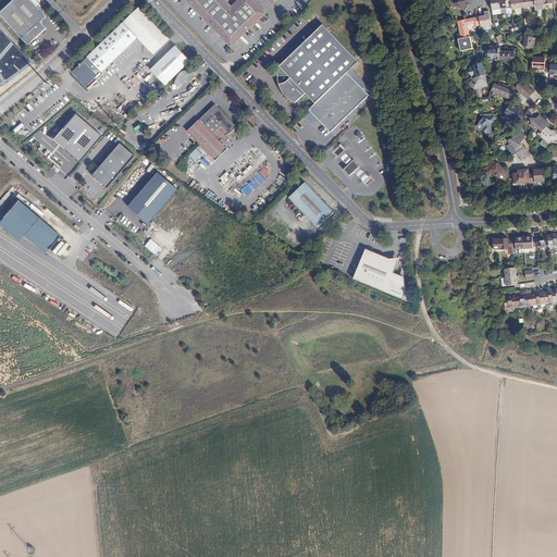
[(31,0),(13,0),(0,12),(0,14),(28,46),(44,32),(44,25),(41,22),(47,16),(31,0)]
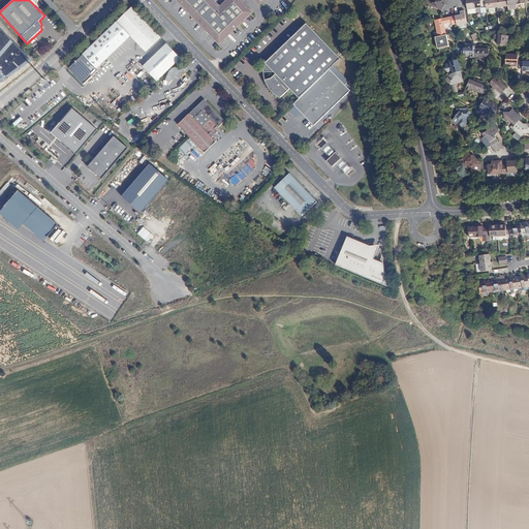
[(176,0),(218,43),(251,12),(239,0),(226,0),(219,7),(212,0),(176,0)]
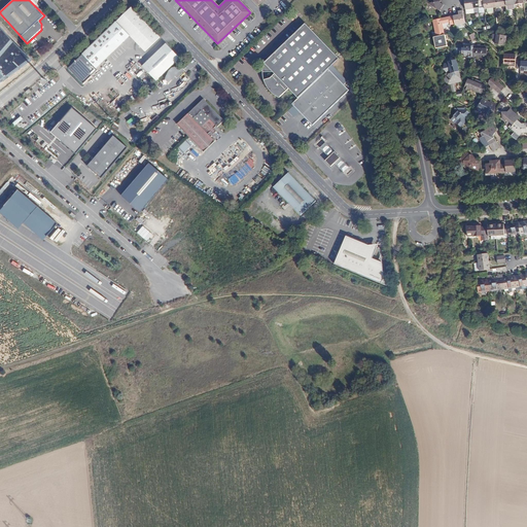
[(430,0),(428,3),(440,10),(444,4),(442,3),(440,2),(438,1),(438,0),(430,0)]
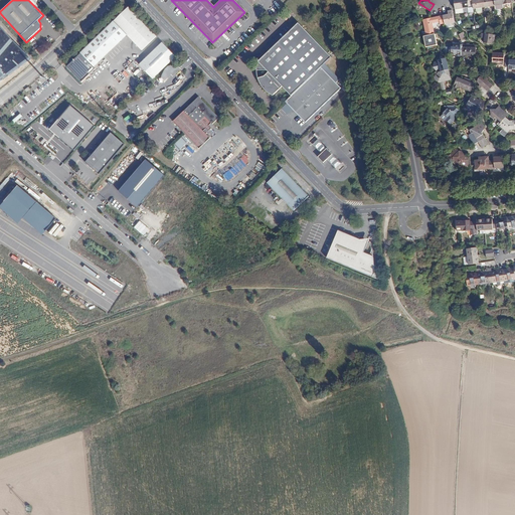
[(463,8),(462,0),(454,0),(456,10),(460,10),(460,8),(463,8)]
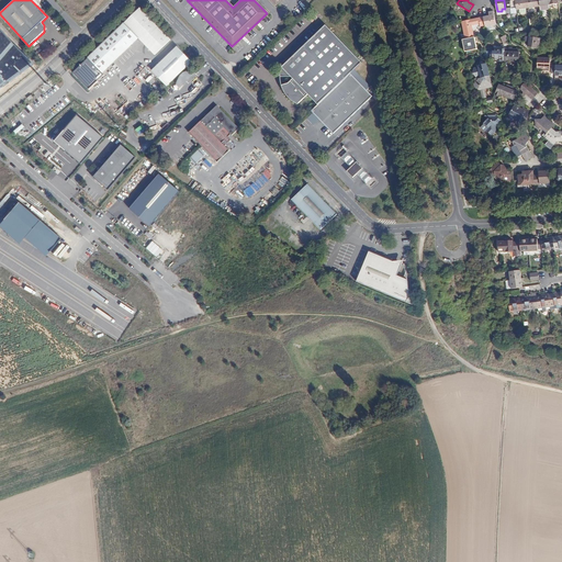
[(515,0),(516,4),(516,9),(528,8),(526,0),(515,0)]
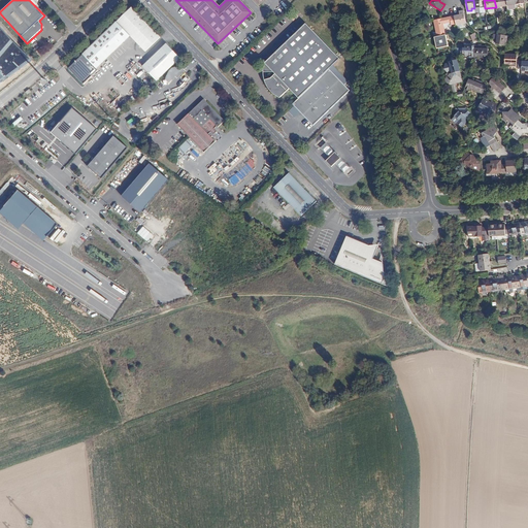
[(494,0),(496,7),(504,6),(505,10),(507,9),(506,0),(494,0)]
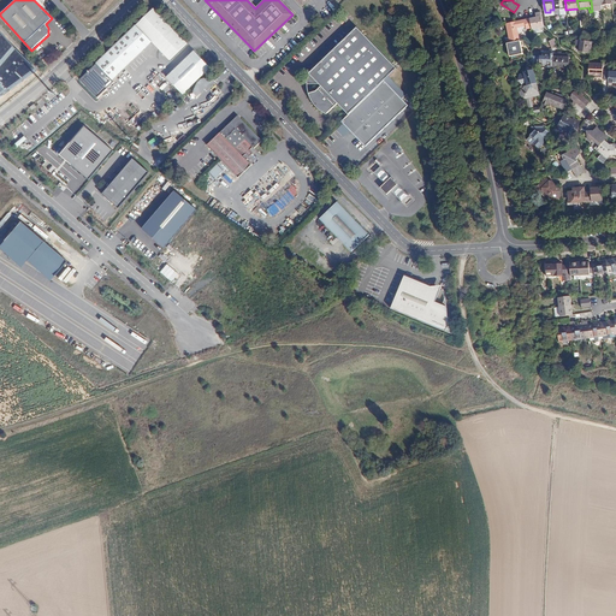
[(591,0),(592,11),(603,10),(602,5),(600,0),(591,0)]
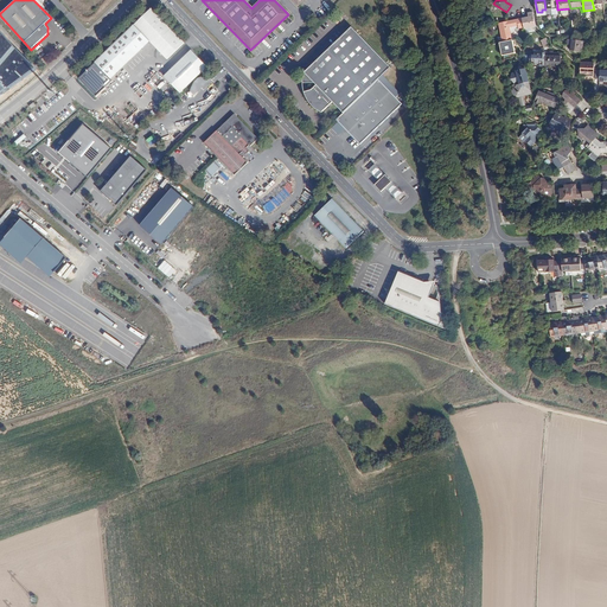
[(149,42),(167,59),(184,43),(152,8),(95,63),(110,78),(149,42)]
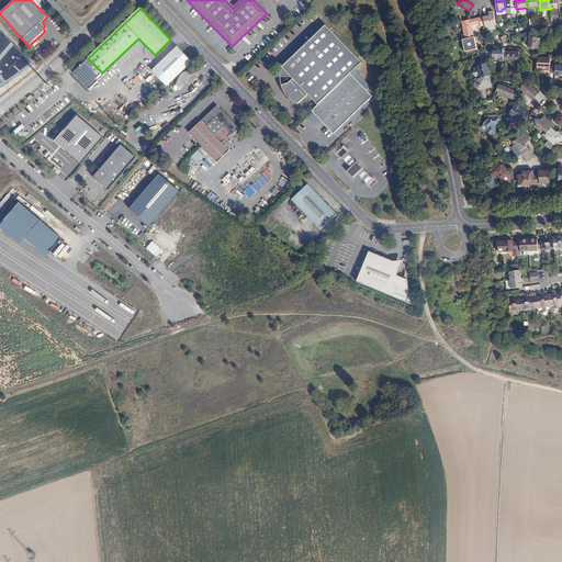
[(487,15),(483,17),(485,25),(485,26),(496,24),(493,11),(492,11),(489,11),(490,15),(490,17),(489,17),(487,15)]
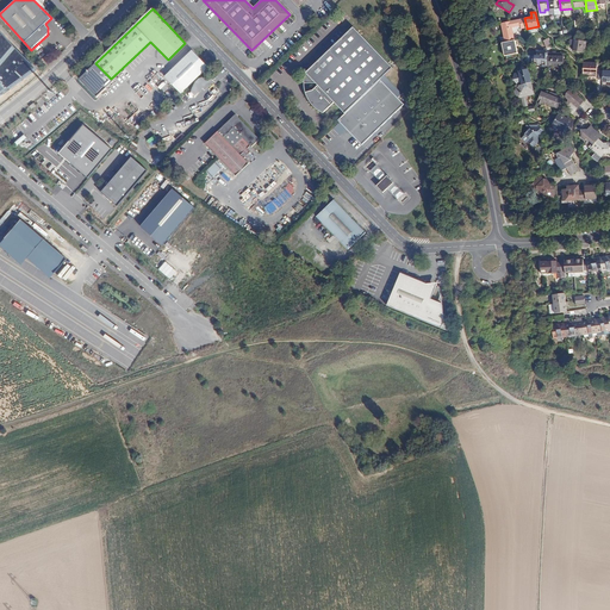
[(518,19),(500,23),(505,42),(515,39),(512,27),(521,25),(522,29),(527,27),(524,18),(518,19)]
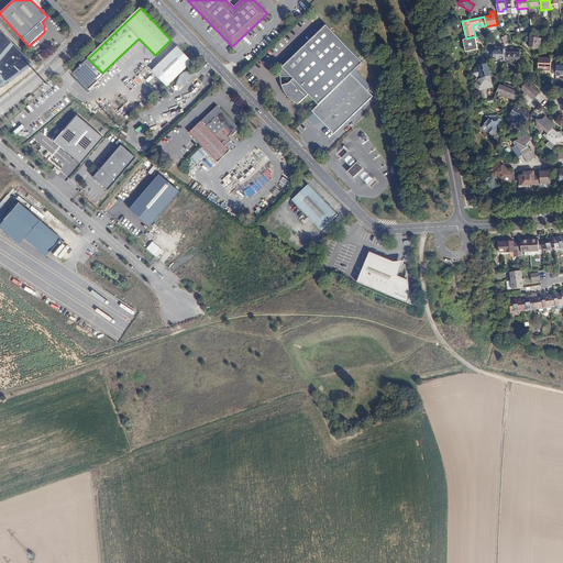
[(352,74),(364,63),(328,25),(284,66),(283,69),(283,74),(284,78),(285,84),(286,88),(289,94),(291,97),(294,99),(300,103),(310,95),(319,105),(352,74)]
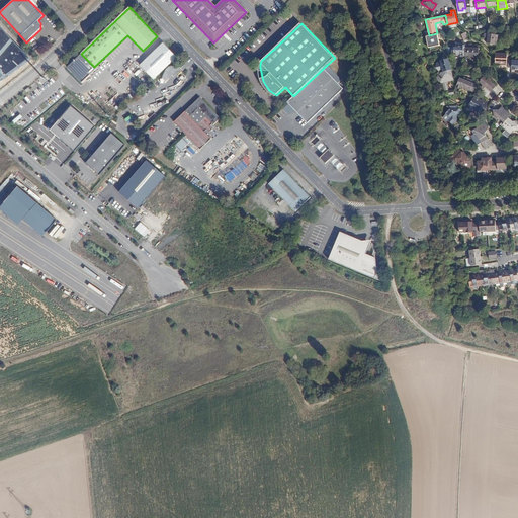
[(0,83),(32,60),(13,40),(0,25),(0,83)]
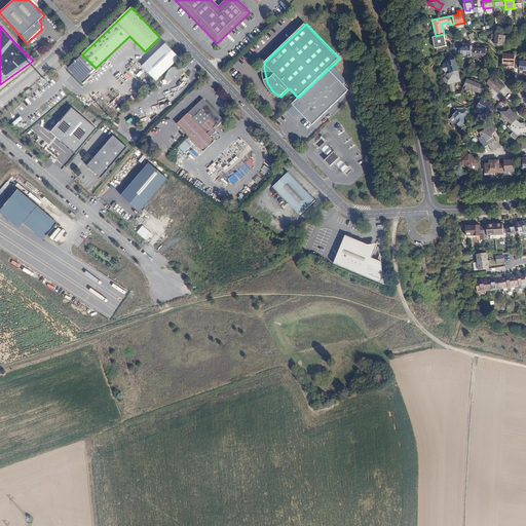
[(504,45),(505,36),(492,33),(491,38),(495,39),(494,43),(504,45)]
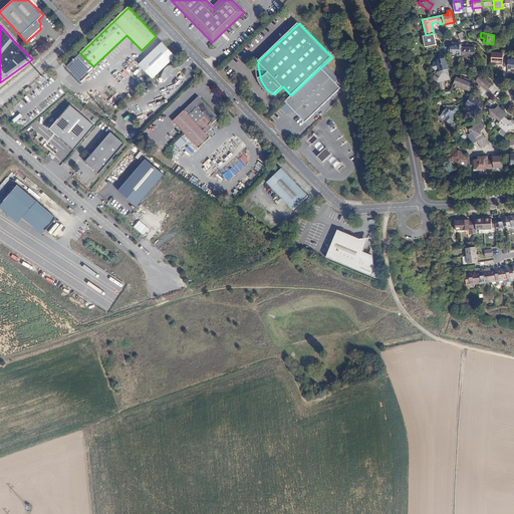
[(426,35),(423,36),(425,47),(437,44),(435,33),(434,33),(426,35)]
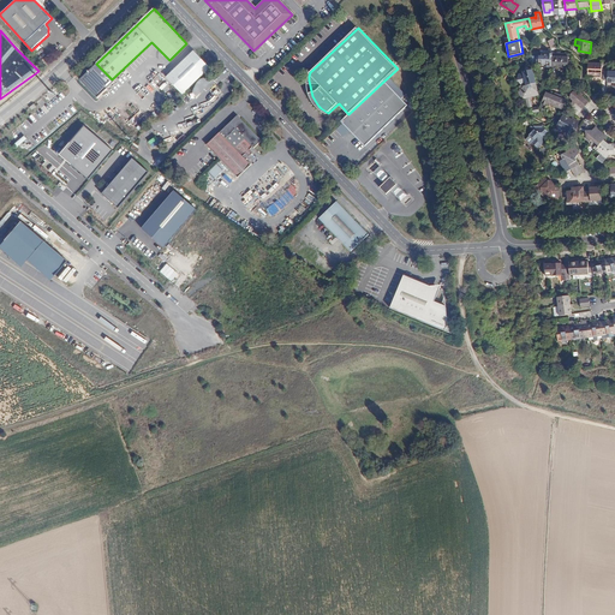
[(551,52),(551,48),(542,51),(541,55),(539,55),(539,63),(544,63),(544,67),(553,69),(553,66),(568,66),(568,57),(565,57),(565,53),(561,53),(561,51),(557,51),(557,53),(551,52)]
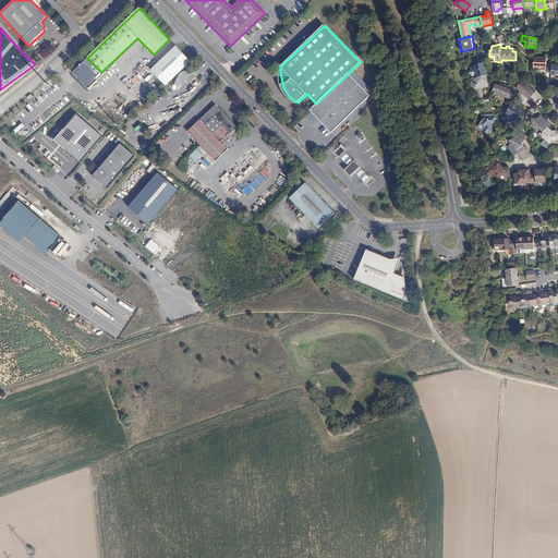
[(191,62),(176,46),(149,71),(165,86),(176,76),(191,62)]
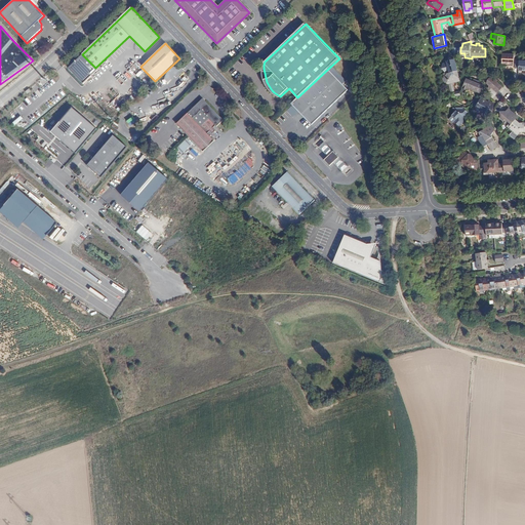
[(502,56),(501,62),(501,68),(507,68),(507,66),(509,66),(509,68),(514,69),(515,54),(502,53),(502,56)]
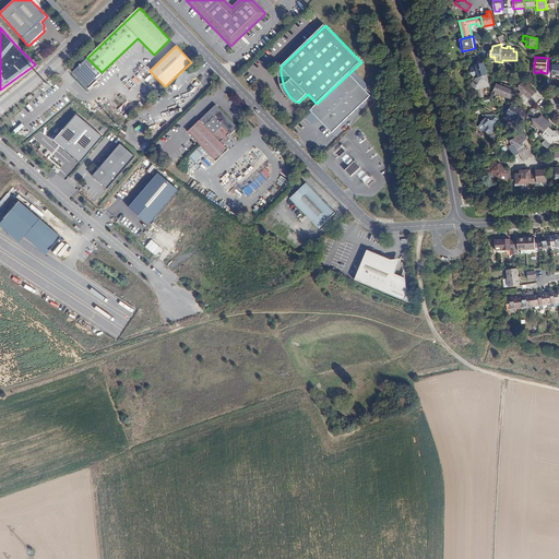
[(104,74),(102,72),(87,58),(72,72),(88,90),(104,74)]
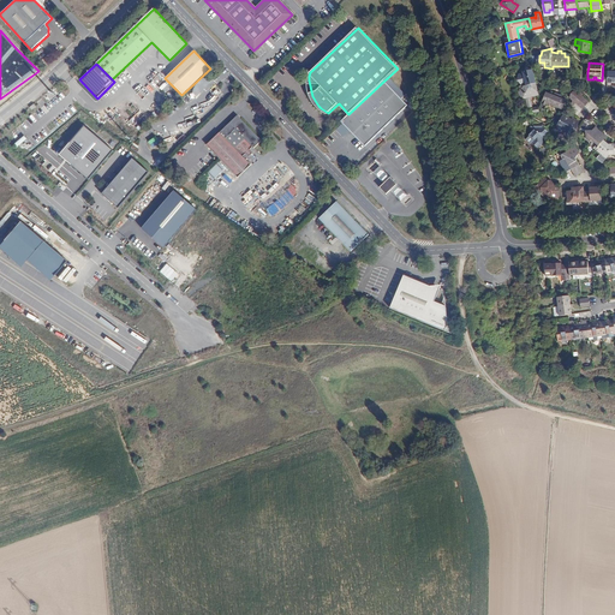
[(527,65),(523,71),(526,84),(524,85),(523,88),(520,89),(520,90),(519,91),(520,95),(525,99),(527,107),(532,106),(531,97),(539,95),(533,70),(527,65)]
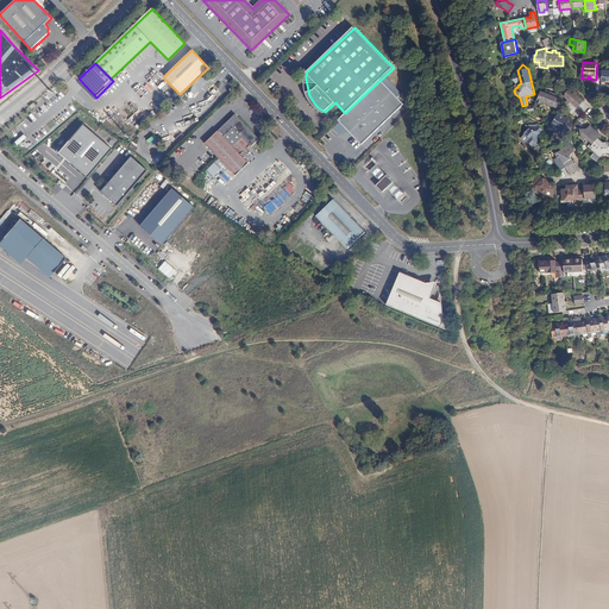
[(608,81),(608,70),(597,70),(597,79),(601,80),(601,81),(608,81)]
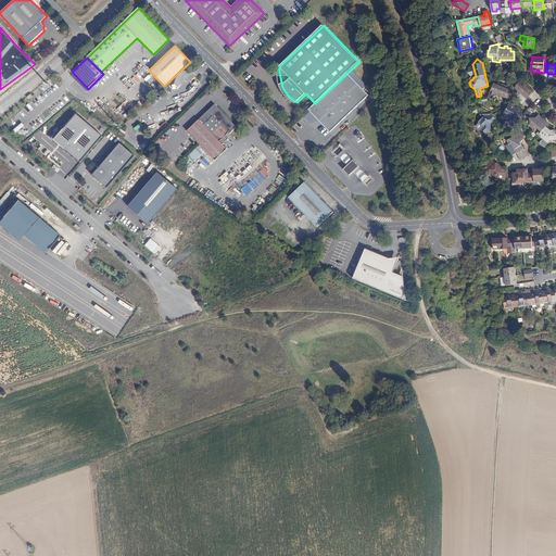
[(185,75),(191,73),(188,70),(181,72),(178,74),(175,84),(176,84),(179,81),(182,76),(185,75)]
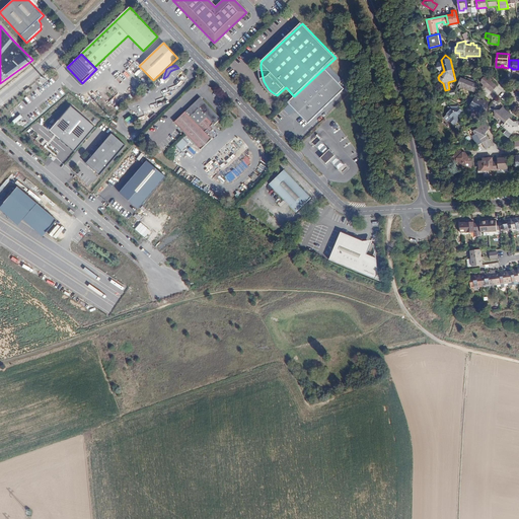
[(178,68),(172,70),(170,71),(167,76),(164,78),(166,80),(178,68)]
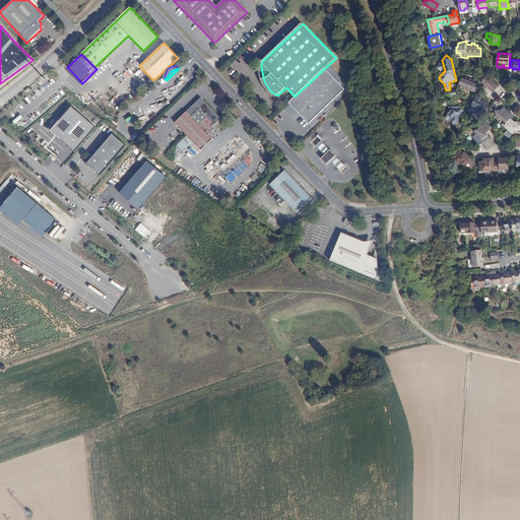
[(345,89),(325,68),(295,96),(288,103),(309,124),(345,89)]
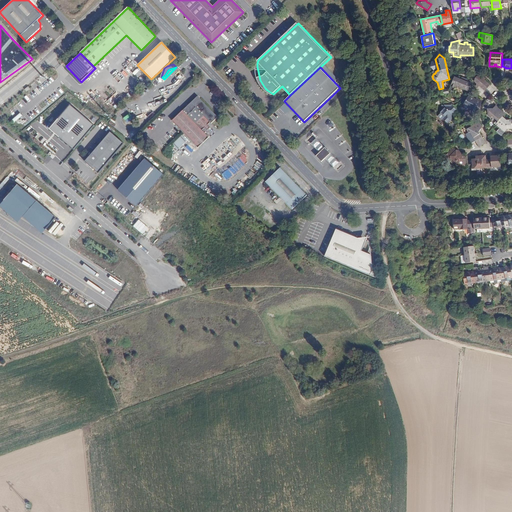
[(485,91),(490,84),(485,79),(486,78),(484,76),(483,77),(480,75),(477,76),(475,78),(475,79),(474,82),(477,84),(476,86),(478,87),(479,86),(485,91)]
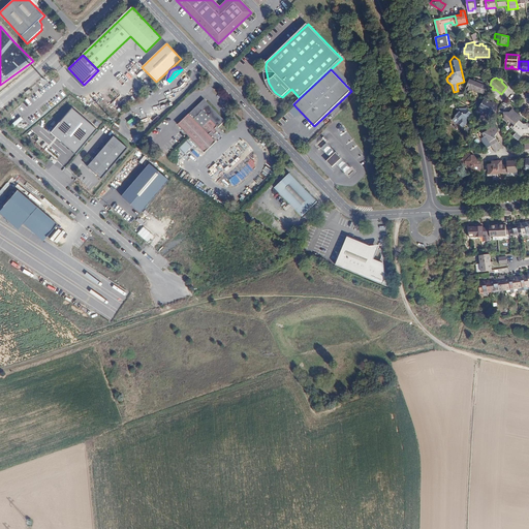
[(478,83),(470,80),(466,89),(470,90),(471,89),(484,94),(488,84),(479,81),(478,83)]
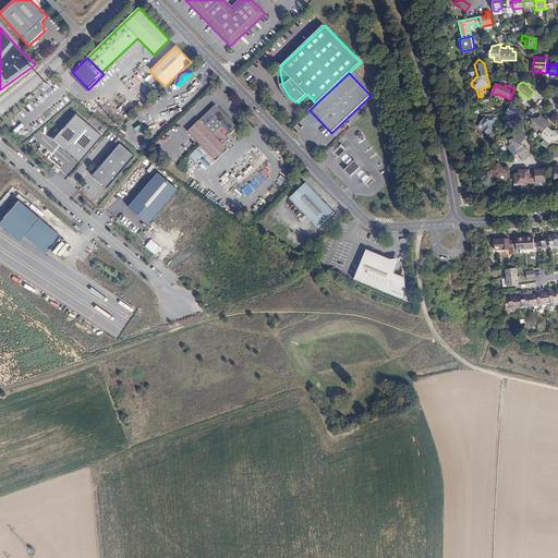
[(516,122),(520,121),(525,110),(520,108),(518,109),(517,108),(516,106),(514,105),(510,106),(508,109),(506,109),(505,111),(507,118),(512,117),(512,119),(514,118),(516,122)]
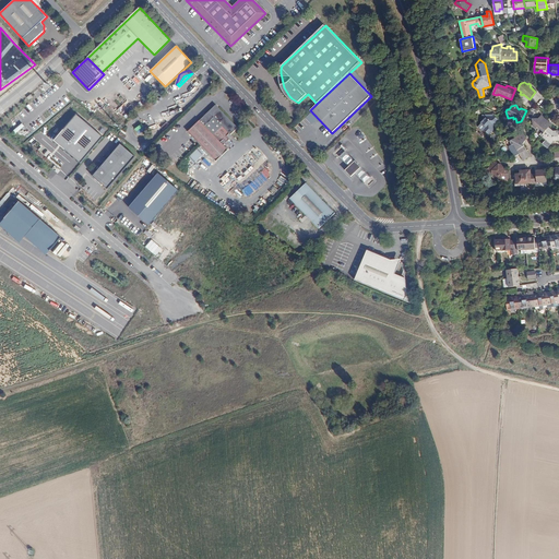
[(218,107),(216,109),(214,107),(188,131),(216,162),(228,150),(221,142),(224,139),(226,142),(229,139),(227,135),(229,133),(230,134),(237,127),(218,107)]
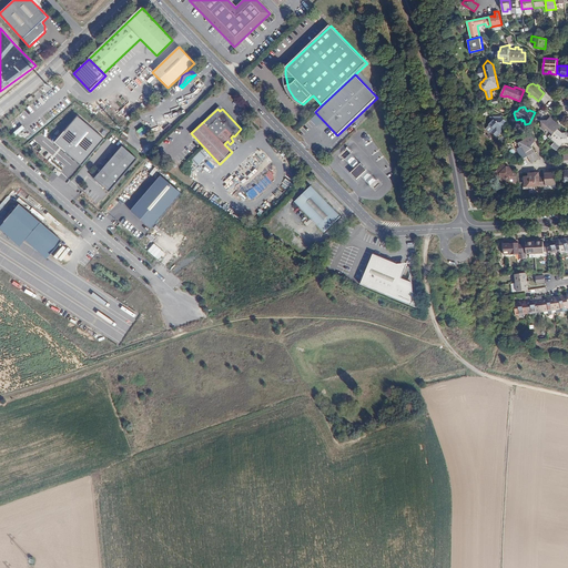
[(80,117),(58,142),(84,165),(107,139),(80,117)]
